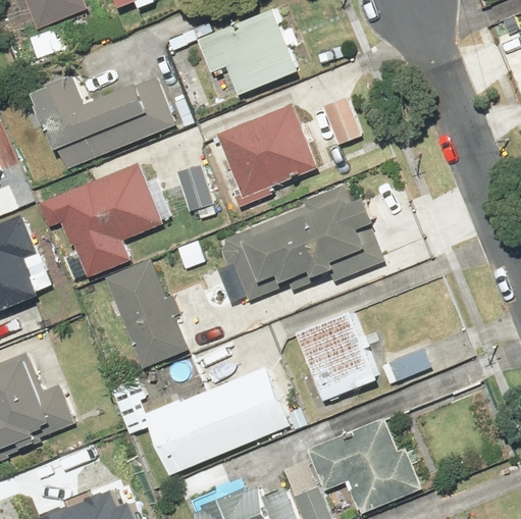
[(24,0),(38,31),(89,10),(85,0),(24,0)]
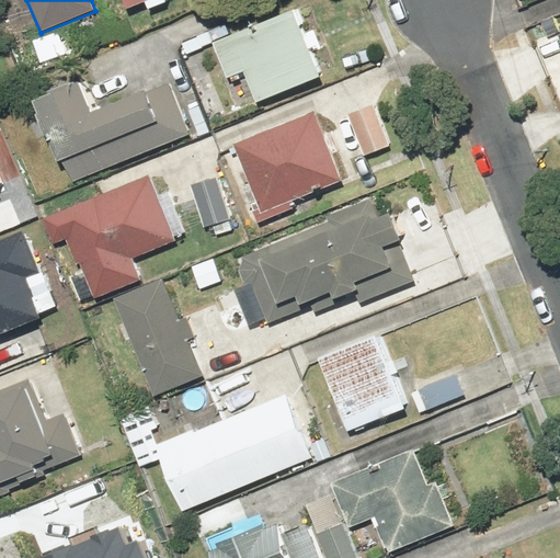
[(121,0),(125,9),(147,0),(121,0)]
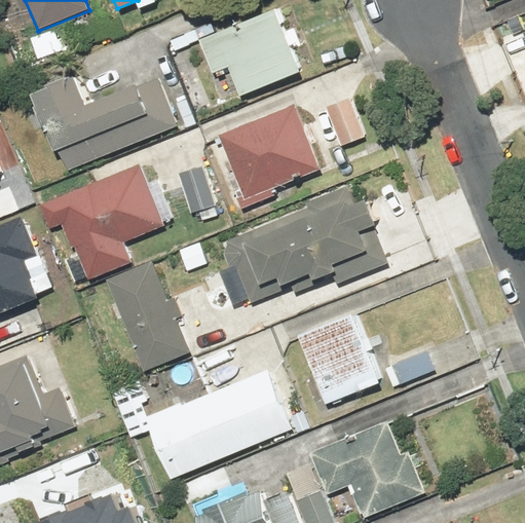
[(298,72),(272,9),(198,40),(212,73),(227,66),(239,96),(298,72)]
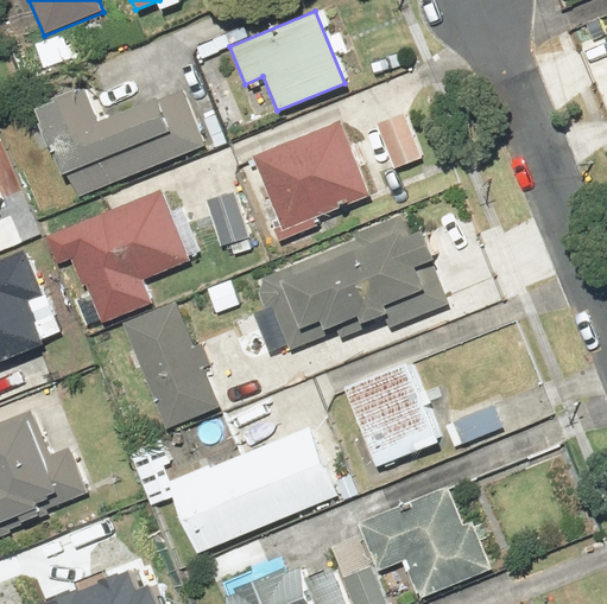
[(67,170),(77,197),(202,145),(179,89),(108,120),(95,89),(35,114),(59,173),(67,170)]
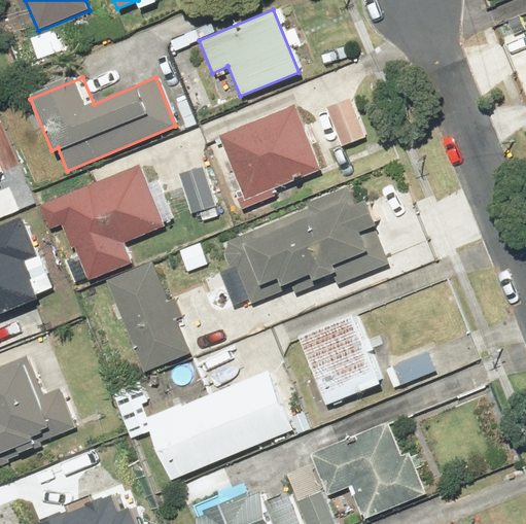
[(352,95),(327,104),(342,145),(366,136),(352,95)]
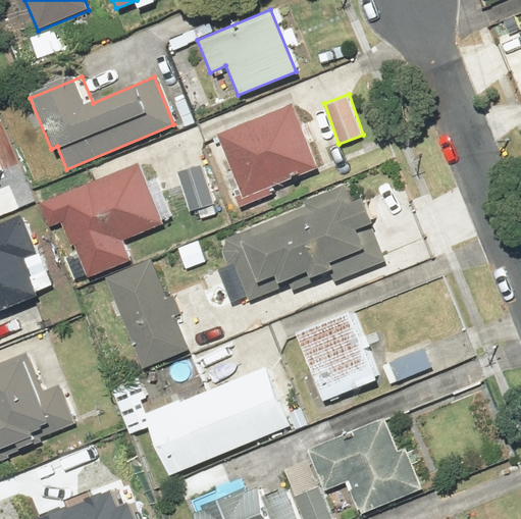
[(320,165),(292,101),(217,135),(239,183),(230,187),(240,208),(274,193),(272,187),(320,165)]
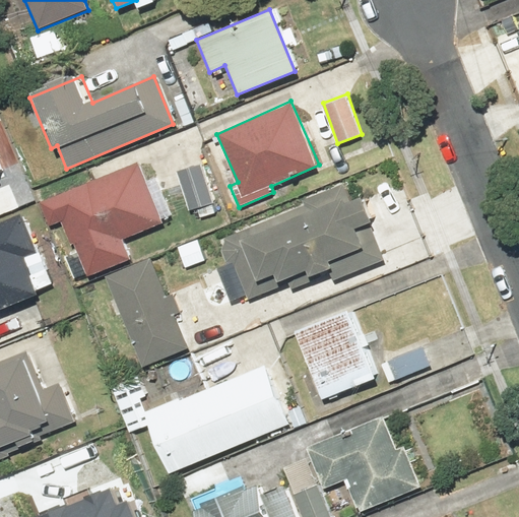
[(164,218),(138,159),(41,203),(50,224),(61,219),(85,274),(130,255),(123,237),(164,218)]
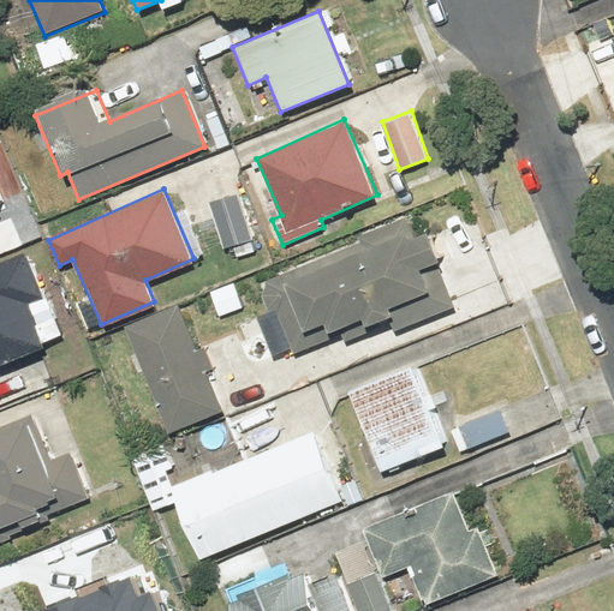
[(236,193),(210,201),(225,247),(250,240),(236,193)]
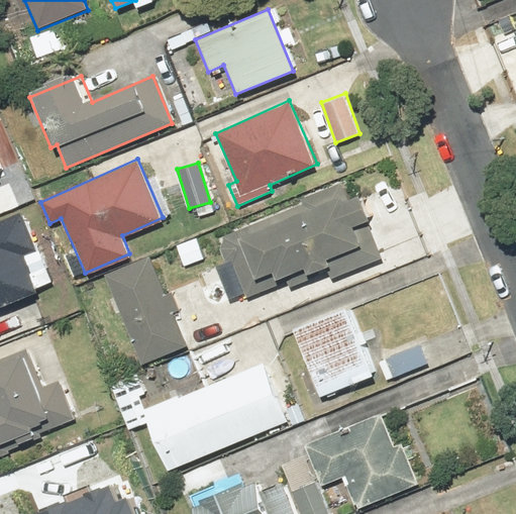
[(346,200),(339,182),(301,197),(303,203),(216,237),(239,296),(305,271),(306,275),(327,267),(325,260),(347,250),(353,267),(384,254),(360,195),(346,200)]
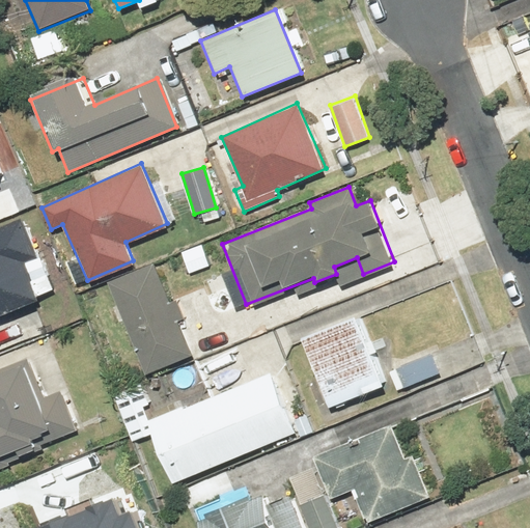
[(54,286),(25,216),(0,225),(0,312),(38,298),(36,293),(54,286)]
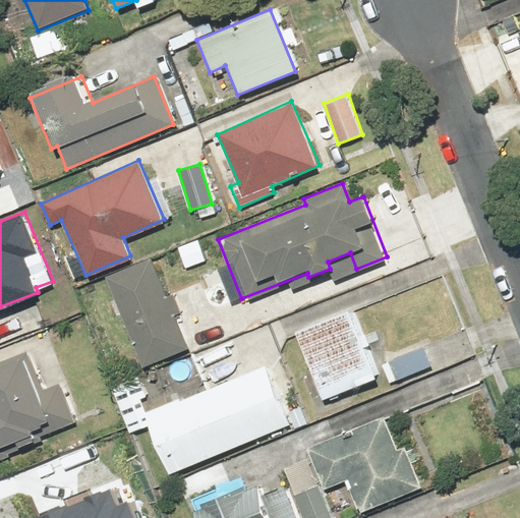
[(152,257),(107,275),(142,365),(188,347),(152,257)]
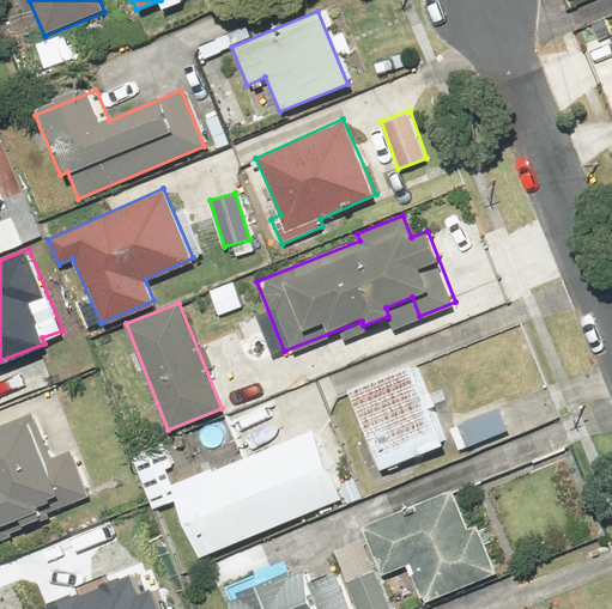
[(418,363),(347,389),(379,470),(449,444),(418,363)]
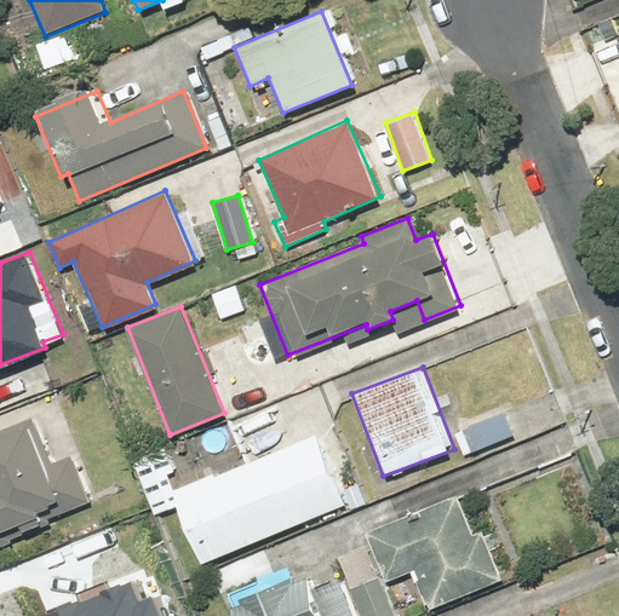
[(513,433),(504,412),(454,432),(464,454),(513,433)]
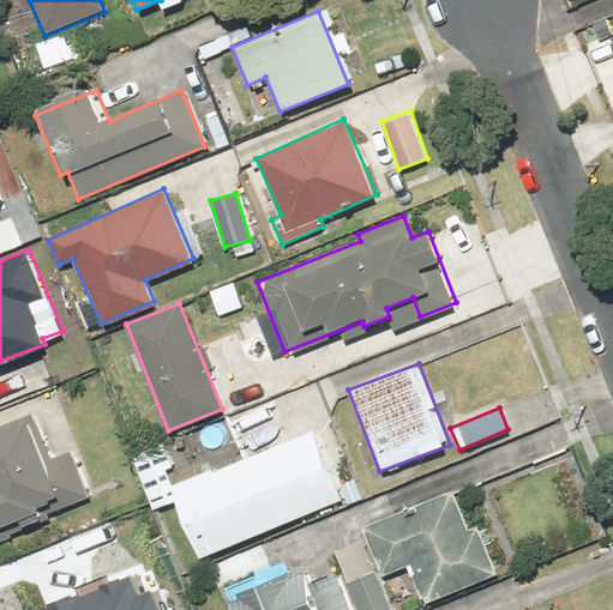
[(0,427),(0,538),(44,521),(41,514),(86,496),(67,451),(50,458),(32,414),(0,427)]
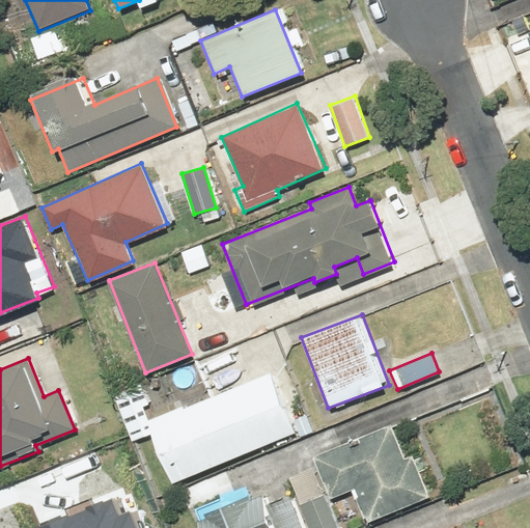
[(291,435),(267,374),(146,422),(170,483),(291,435)]
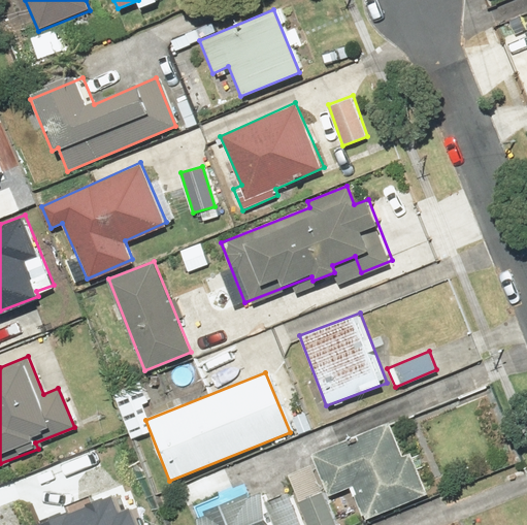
[(402,456),(389,423),(311,455),(328,494),(348,486),(361,518),(426,492),(410,453),(402,456)]
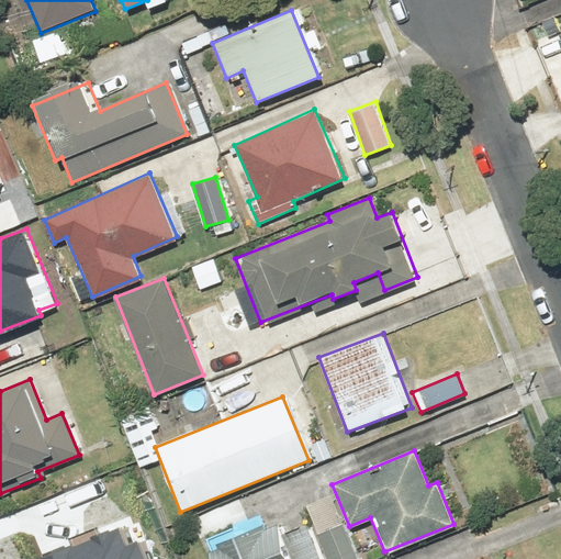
[(355,558),(332,494),(305,504),(325,558),(355,558)]
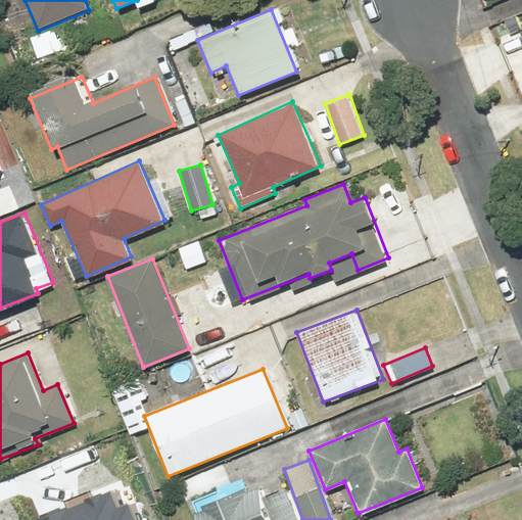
[(299,519),(287,489),(265,500),(258,486),(238,497),(235,489),(187,511),(190,519),(299,519)]
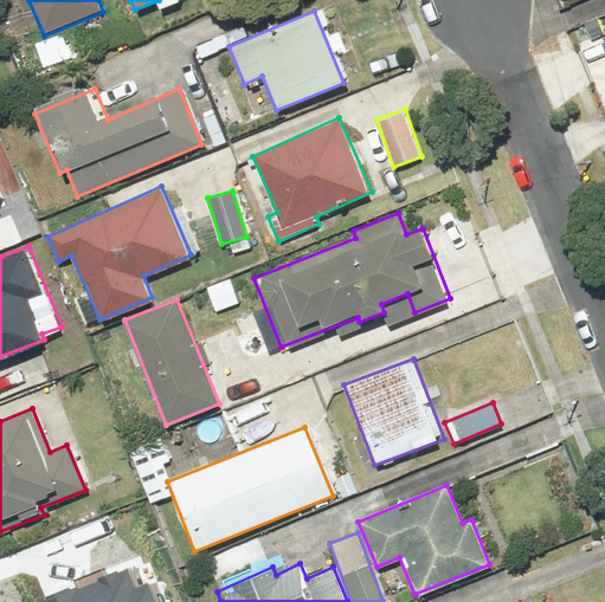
[(126,565),(38,601),(154,601),(146,583),(135,588),(126,565)]
